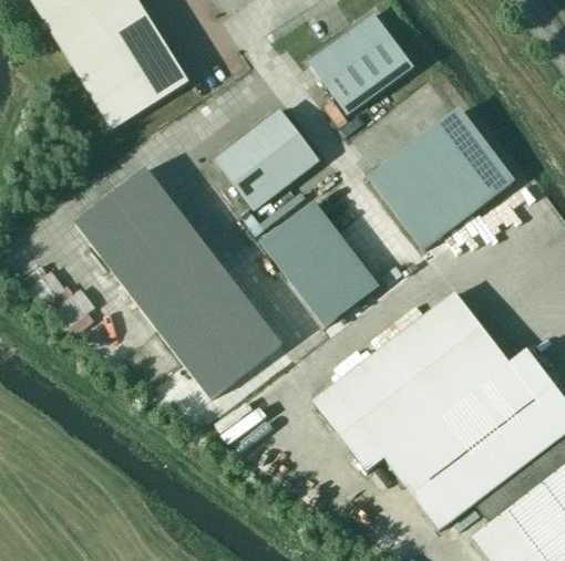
[(33,0),(113,127),(189,80),(139,0),(33,0)]
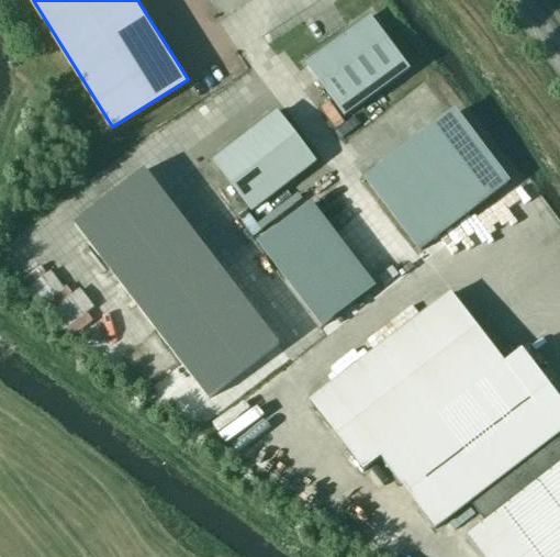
[(346,113),(411,66),(371,12),(306,59),(346,113)]
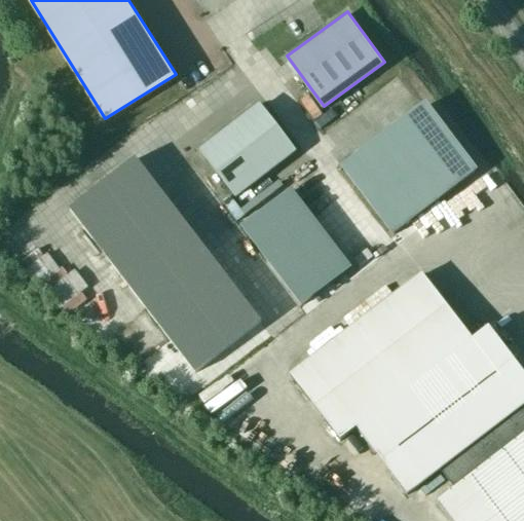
[(341,161),(395,231),(478,168),(425,98),(341,161)]
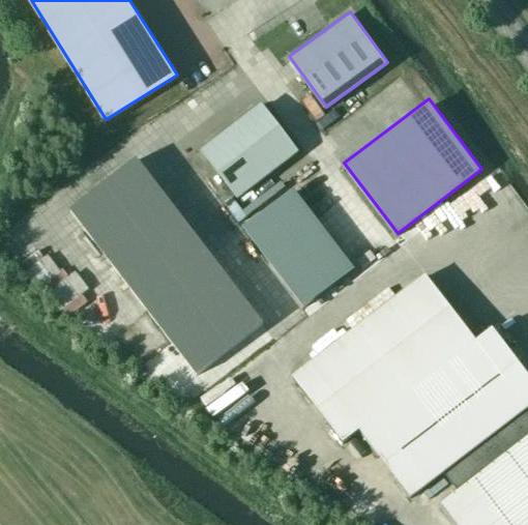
[(238,195),(297,149),(262,103),(203,148),(238,195)]
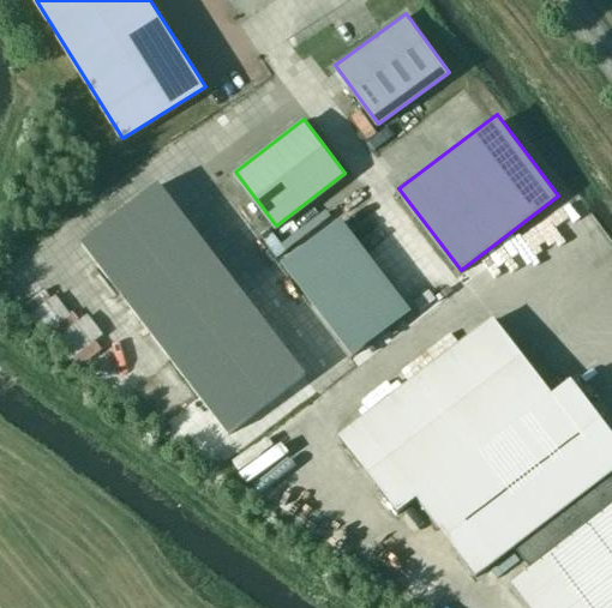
[(166,178),(90,235),(235,426),(312,367),(166,178)]
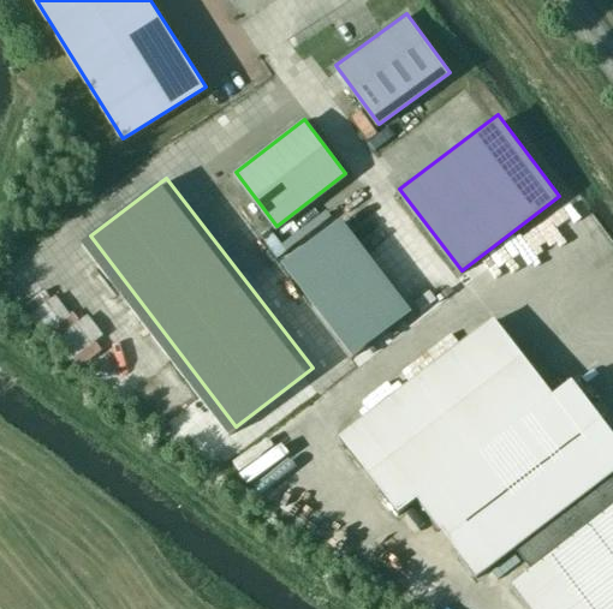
[(582,257),(612,238),(584,198),(513,246),(529,269),(540,263),(531,252),(547,242),(566,270),(575,266),(566,254),(575,248),(582,257)]
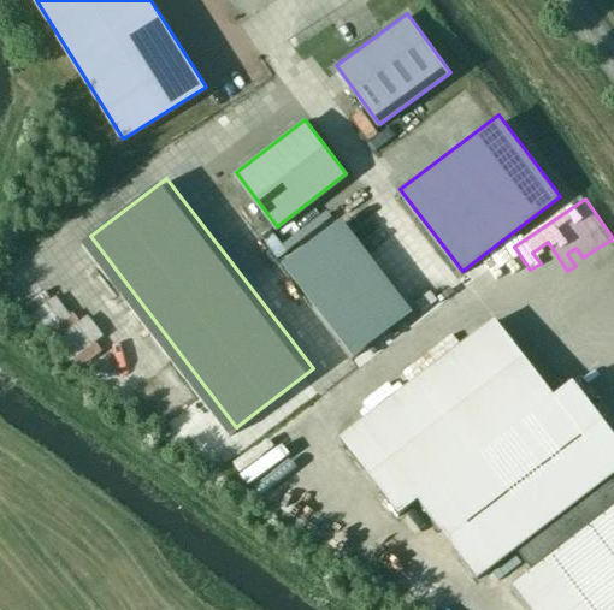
[(284,264),(354,354),(412,308),(343,218),(284,264)]
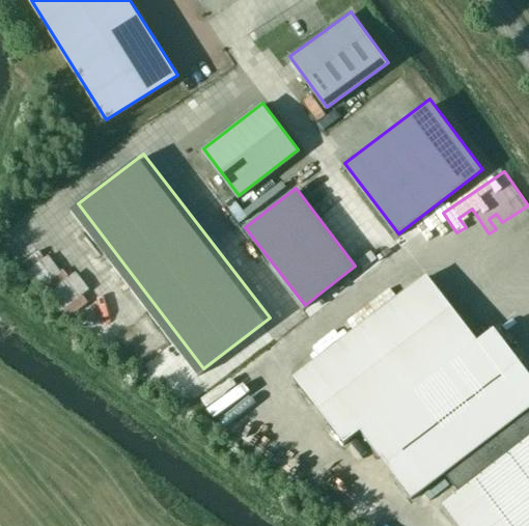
[(413,495),(446,470),(461,489),(443,501),(462,525),(528,525),(528,371),(494,327),(478,339),(427,273),(294,375),(344,441),(361,428),(413,495)]
